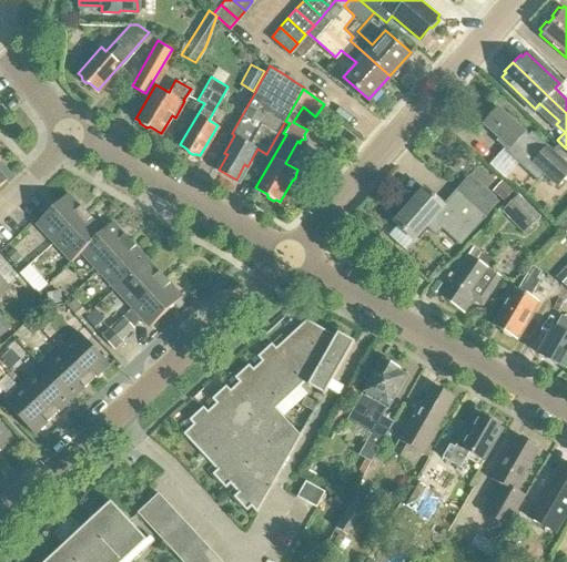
[(499,135),(497,139),(504,145),(488,162),(504,176),(518,161),(537,179),(544,172),(557,184),(566,173),(566,162),(539,138),(539,136),(532,130),(528,133),(515,121),(497,105),(483,121),(499,135)]
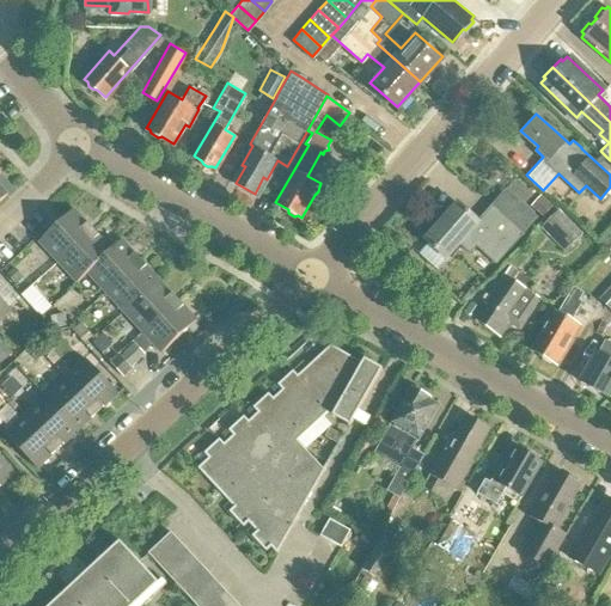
[(475,243),(495,261),(537,214),(506,187),(477,218),(456,200),(423,236),(445,256),(458,240),(469,250),(475,243)]
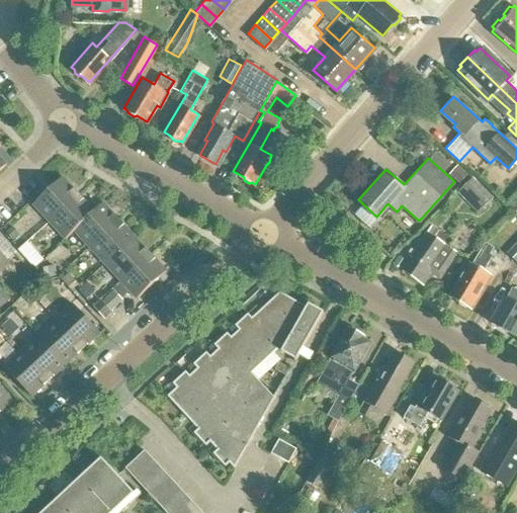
[(458,181),(467,171),(456,162),(447,172),(458,181)]
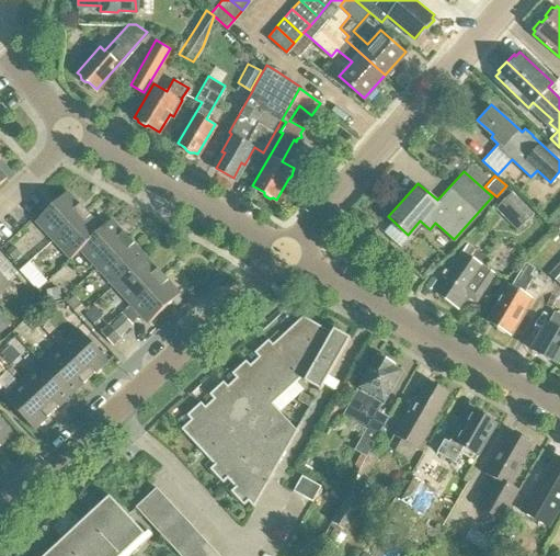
[(35,218),(53,238),(84,208),(67,190),(35,218)]
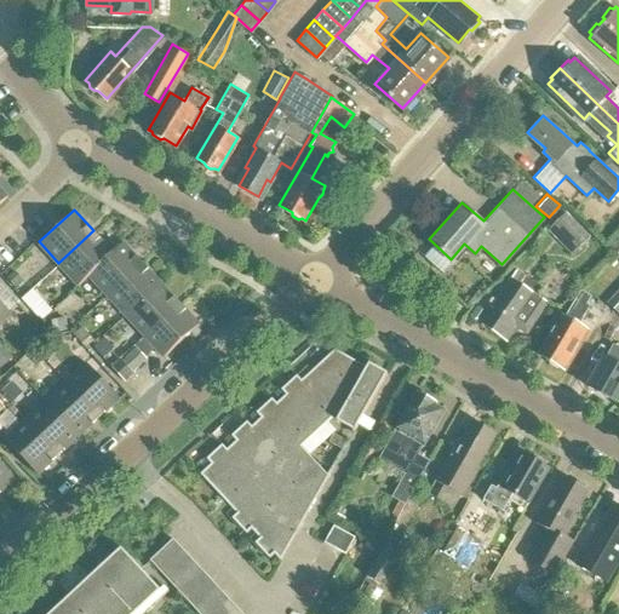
[(546,228),(571,252),(589,234),(566,210),(546,228)]
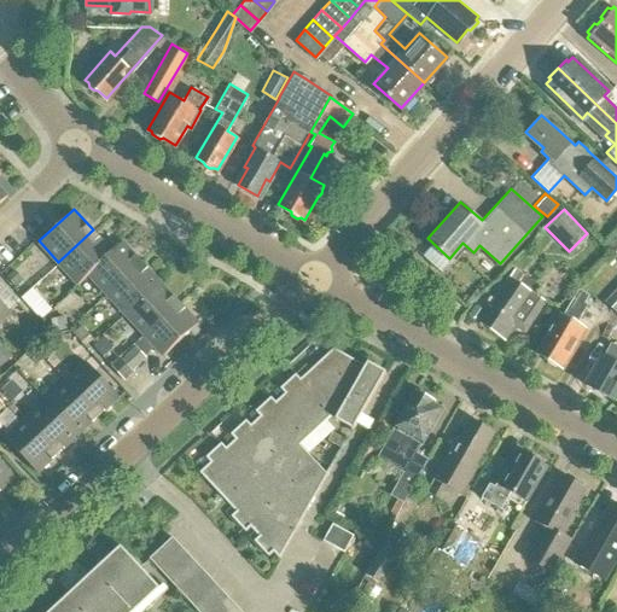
[(77,283),(87,273),(111,249),(93,229),(58,262),(77,283)]
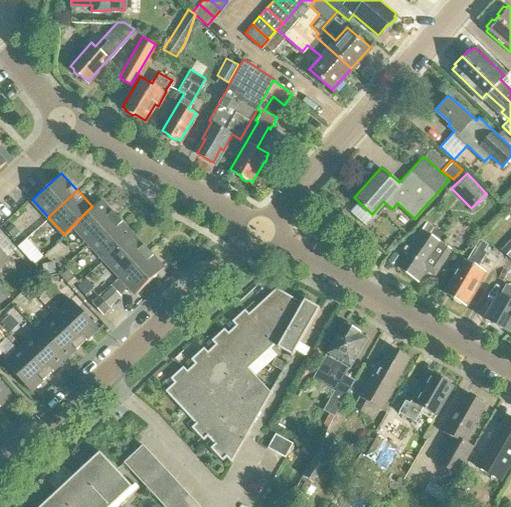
[(72,226),(88,243),(117,216),(101,198),(92,206),(72,226)]
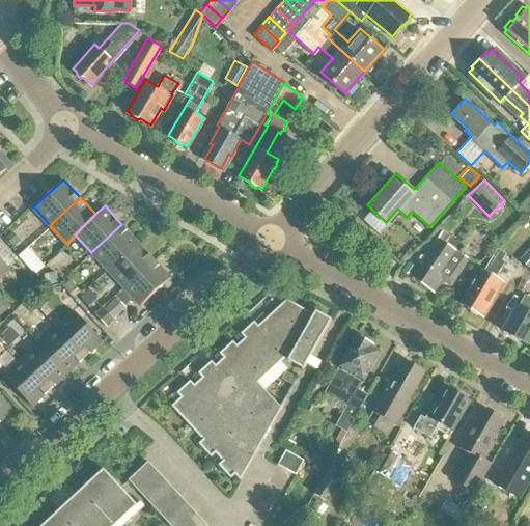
[(91,252),(107,269),(137,241),(121,224),(91,252)]
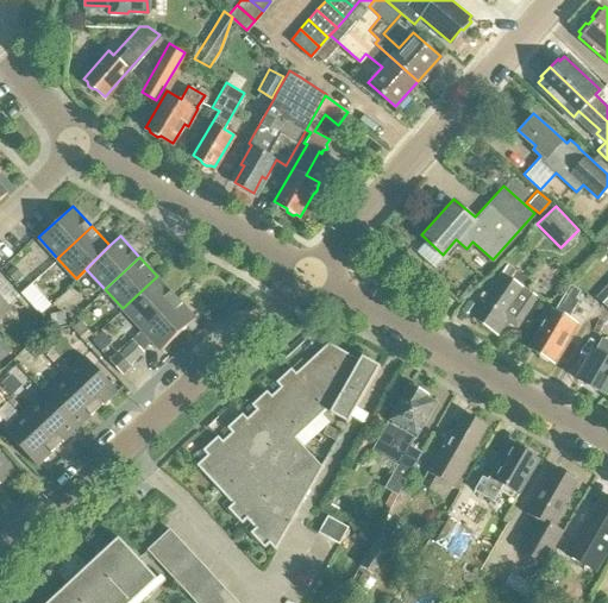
[(22,271),(13,262),(5,269),(13,277),(22,271)]
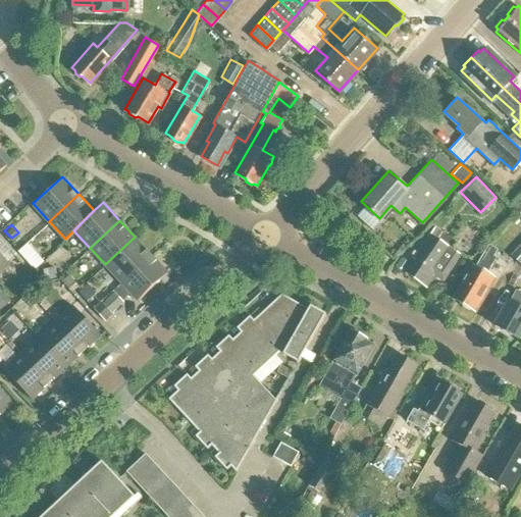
[(406,271),(426,285),(433,273),(443,278),(460,252),(452,247),(456,240),(441,230),(437,237),(429,231),(412,256),(414,258),(406,271)]
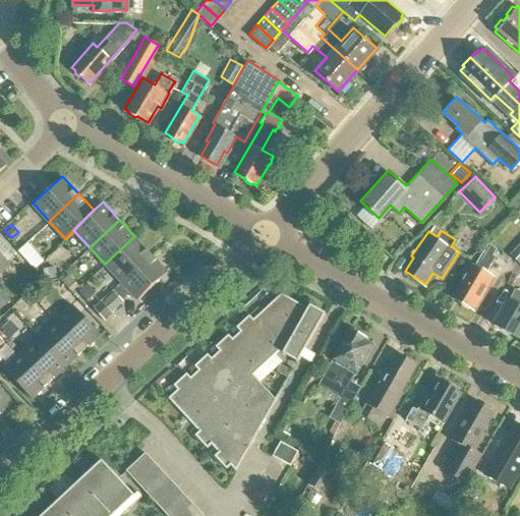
[(105,264),(120,280),(150,252),(134,236),(105,264)]
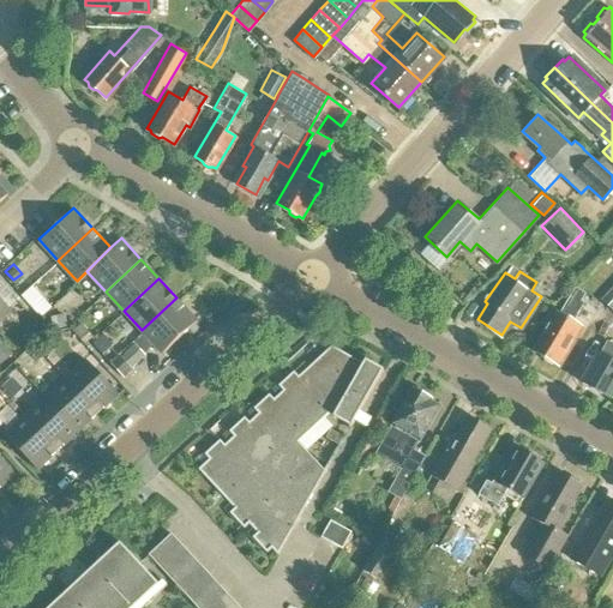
[(612,282),(600,296),(612,307),(612,305),(612,282)]
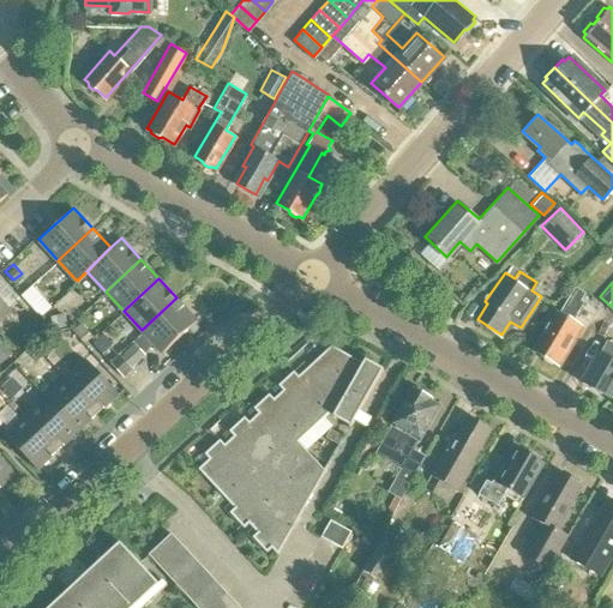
[(546,325),(533,348),(542,354),(544,357),(552,362),(556,361),(558,362),(581,324),(572,319),(583,300),(580,299),(584,290),(575,284),(558,311),(551,306),(540,319),(546,325)]
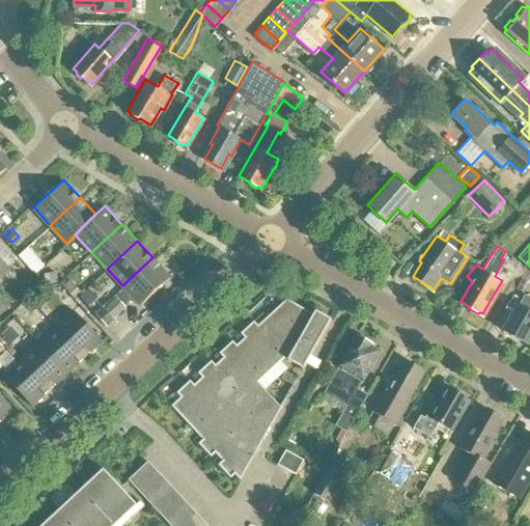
[(0,273),(16,259),(6,250),(0,256),(0,273)]
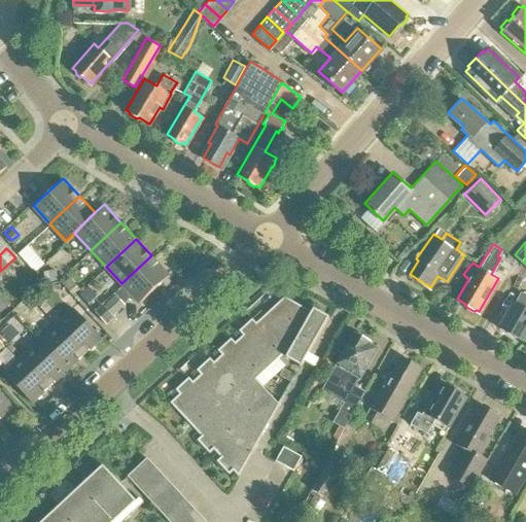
[(151,255),(121,283),(138,302),(168,274),(151,255)]
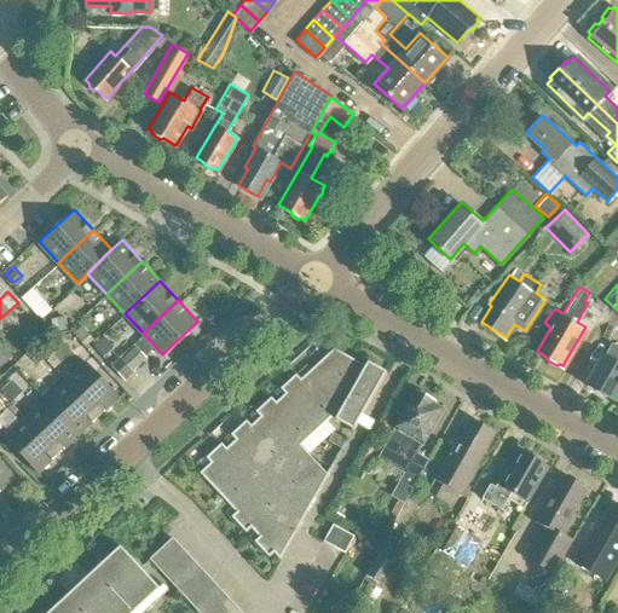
[(64,313),(51,317),(53,329),(67,327),(64,313)]
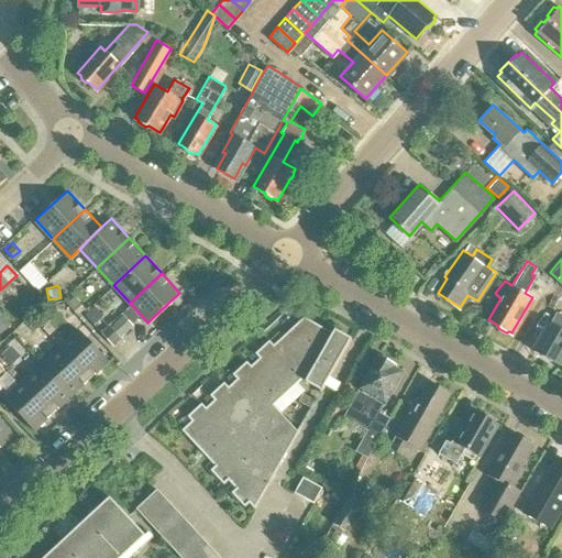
[(66,302),(76,313),(84,306),(75,295),(66,302)]
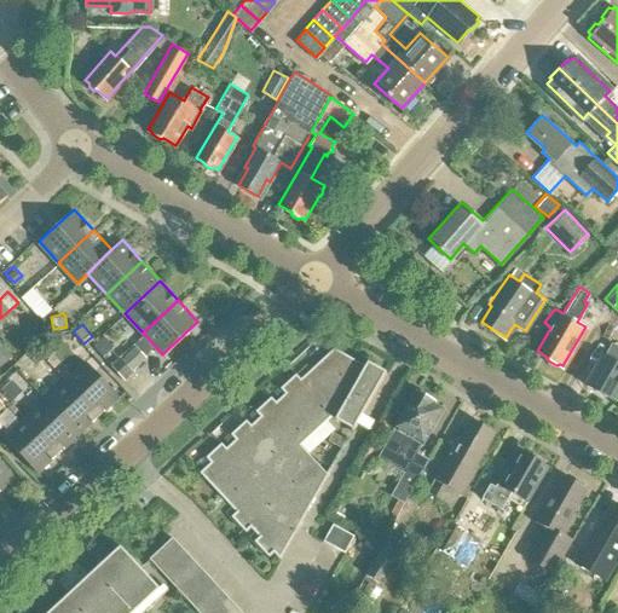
[(103,353),(113,343),(103,334),(93,342),(103,353)]
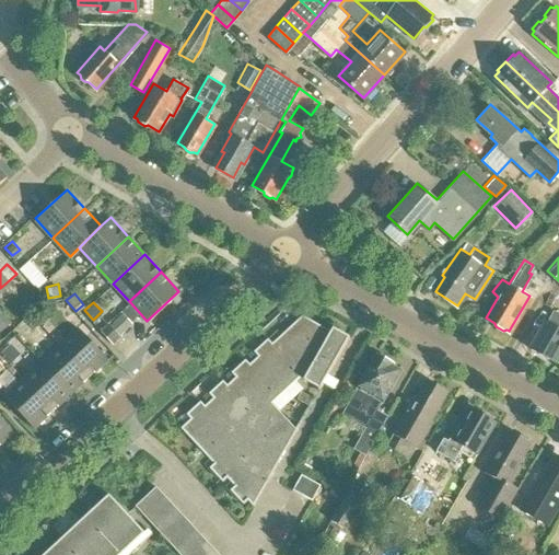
[(531,347),(554,360),(558,350),(558,312),(554,309),(546,321),(546,320),(531,347)]
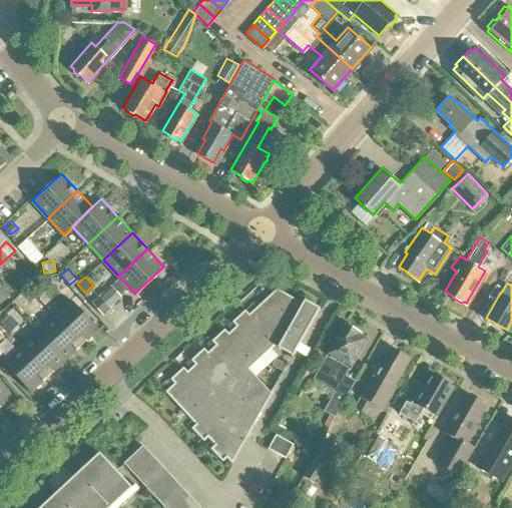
[(111,285),(99,296),(109,306),(121,295),(119,293),(111,285)]
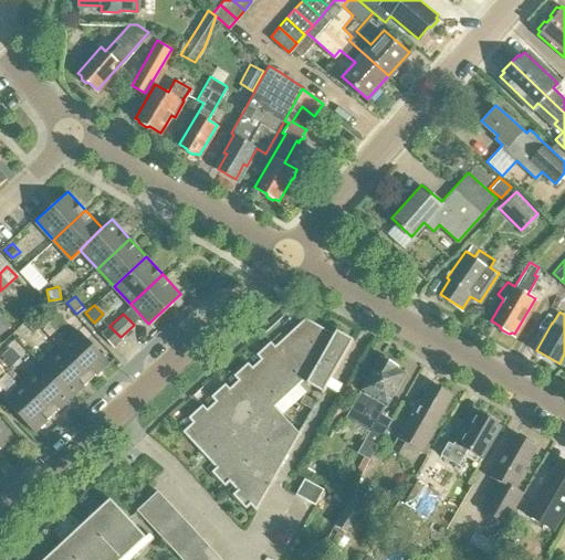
[(215,400),(206,408),(201,403),(188,416),(192,421),(182,430),(216,466),(211,469),(246,507),(250,503),(255,508),(302,426),(301,425),(297,431),(273,404),(301,378),(321,390),(321,391),(322,392),(353,338),(336,328),(334,333),(305,316),(274,345),(270,340),(255,352),(260,358),(251,366),(248,361),(233,374),(238,379),(229,387),(225,382),(210,395),(215,400)]
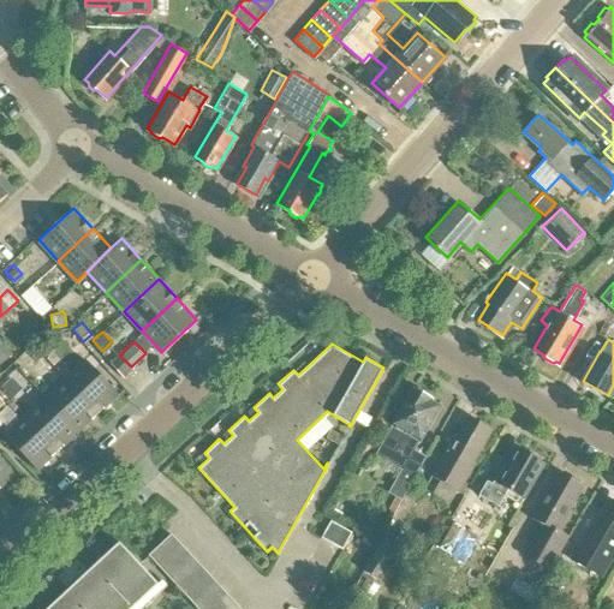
[(30,346),(27,350),(36,358),(40,354),(30,346)]
